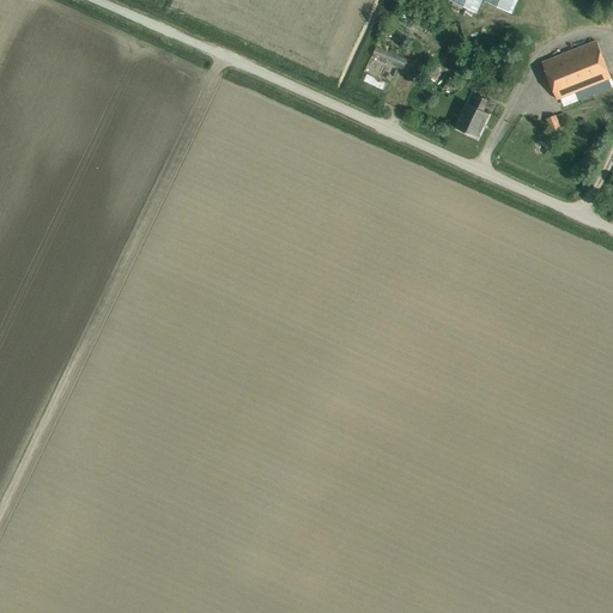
[(448,0),(449,0),(478,13),(484,1),(511,13),(517,0),(448,0)]
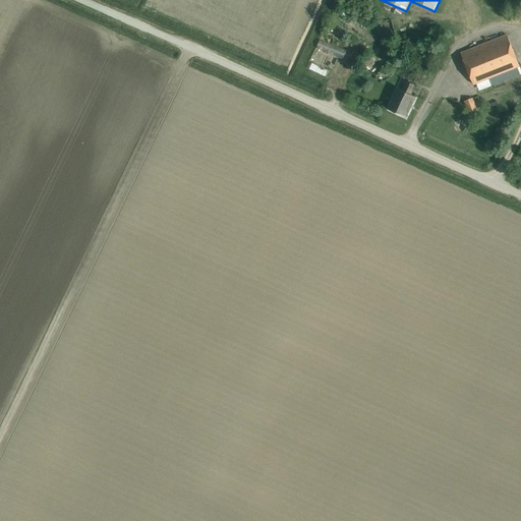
[(473,83),(482,80),(518,66),(506,35),(461,53),(473,83)]
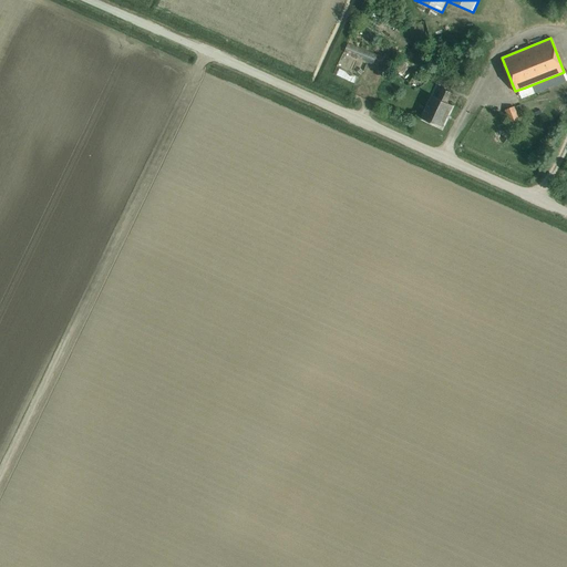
[(447,102),(452,92),(443,88),(437,98),(432,95),(421,117),(442,127),(452,104),(447,102)]
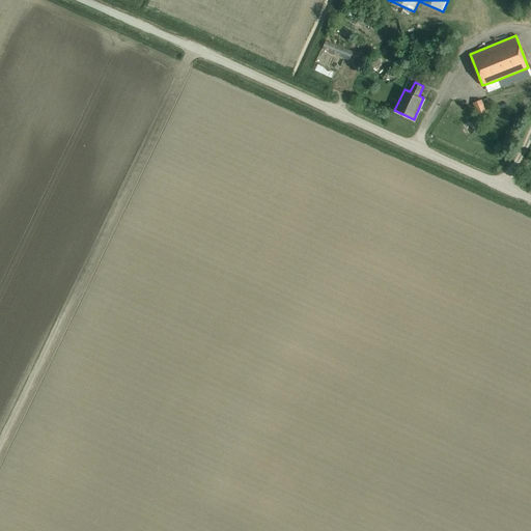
[(485,110),(497,108),(494,94),(482,98),(485,110)]
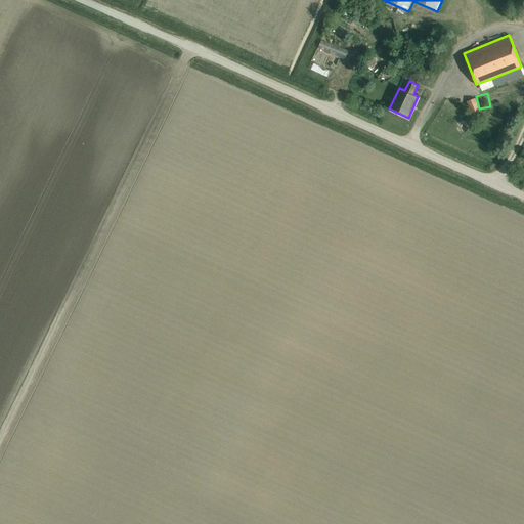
[(472,113),(479,110),(475,98),(468,101),(472,113)]
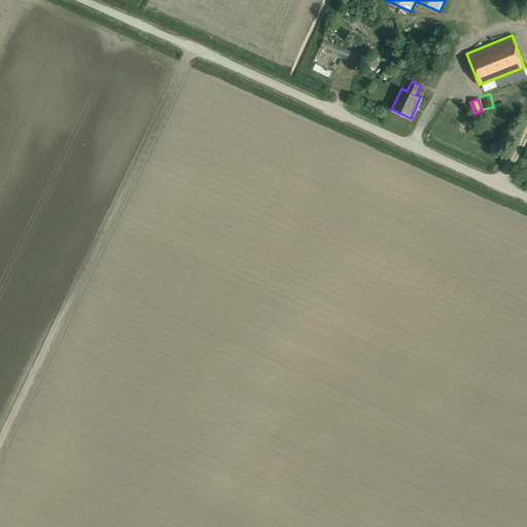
All buildings are outlined.
